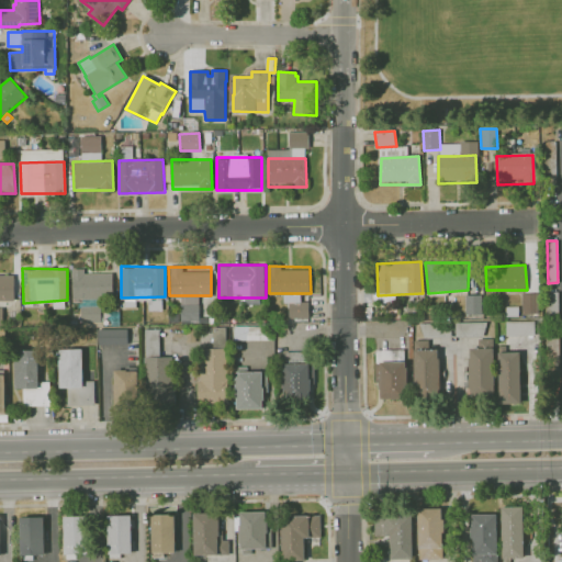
[(114,296),(113,270),(71,269),(71,296),(114,296)]
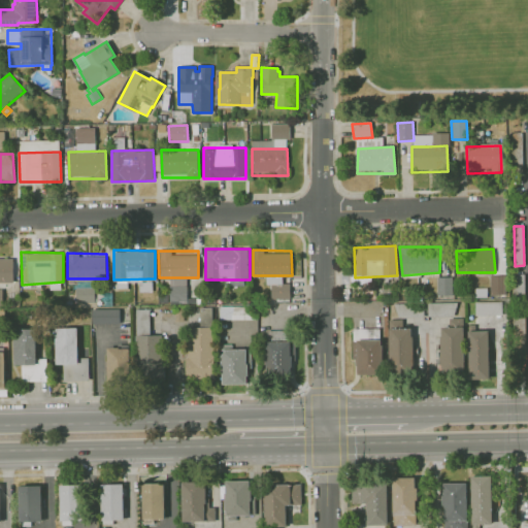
[(0,283),(13,283),(12,259),(0,259),(0,283)]
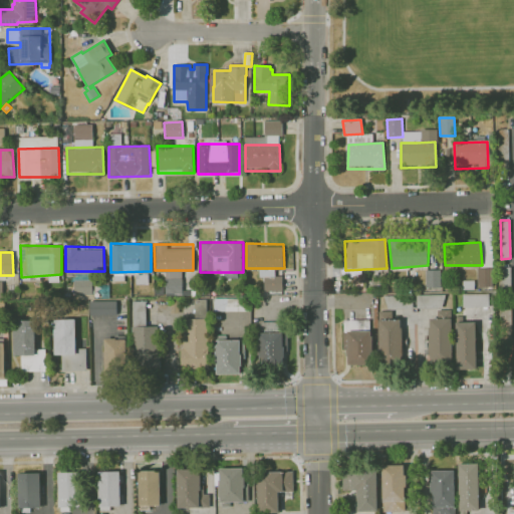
[(478,268),(493,268),(493,288),(478,288),(478,268)]
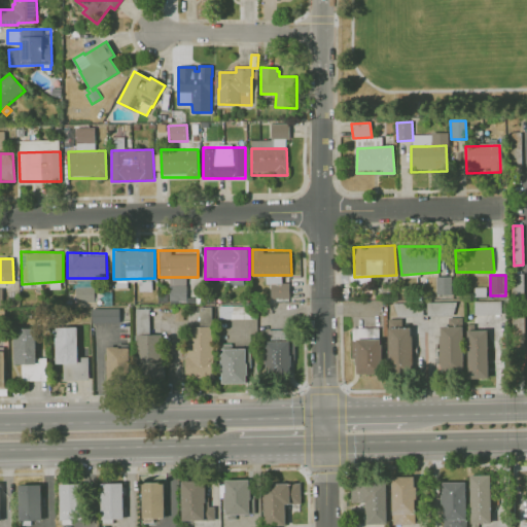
[(436,277),(452,277),(453,295),(436,295),(436,277)]
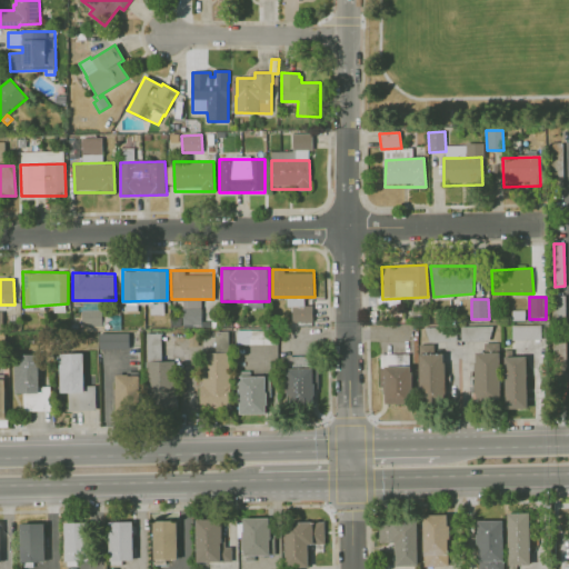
[(81,309),(82,327),(102,327),(101,309),(81,309)]
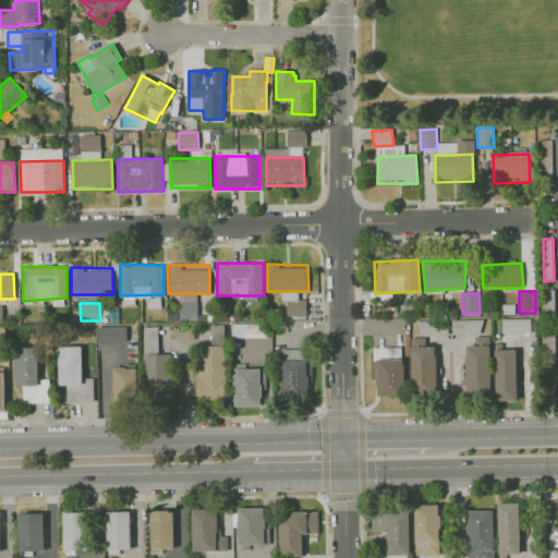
[(502,319),(532,318),(532,334),(502,334),(502,319)]
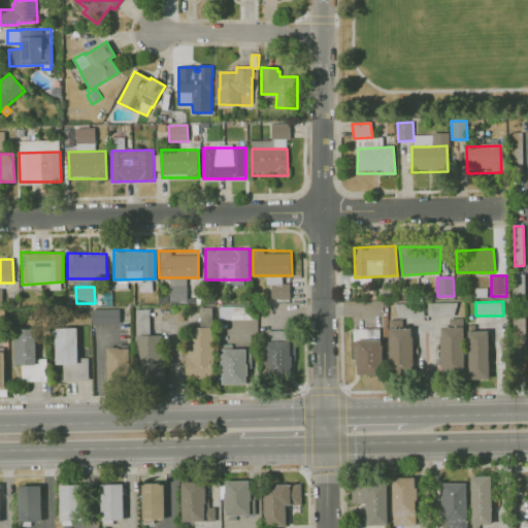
[(428,303),(457,302),(454,317),(428,316),(428,303)]
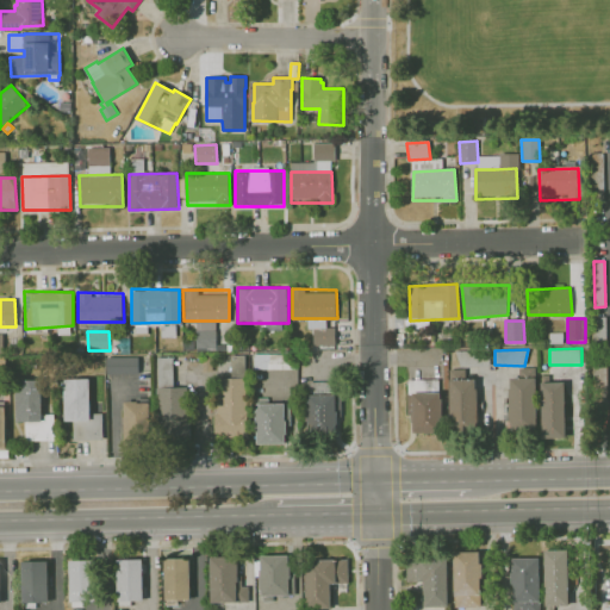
[(454,352),(490,350),(491,365),(461,367),(454,352)]
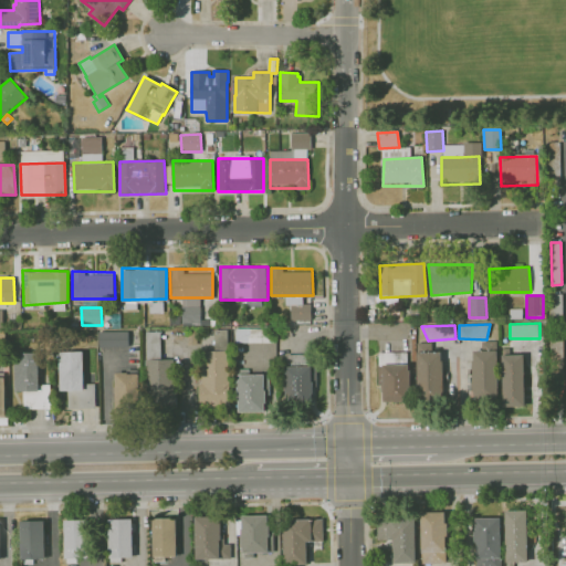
[(234,328),(234,342),(263,341),(263,327),(234,328)]
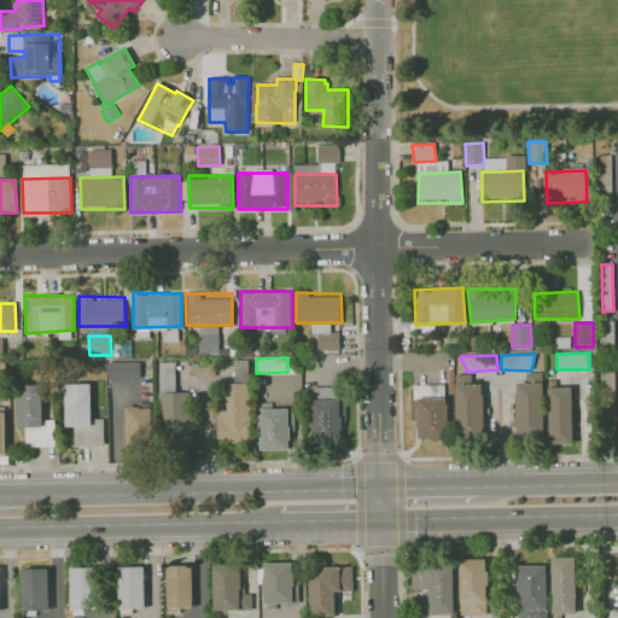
[(219,442),(249,442),(248,359),(225,360),(225,373),(217,373),(219,442)]
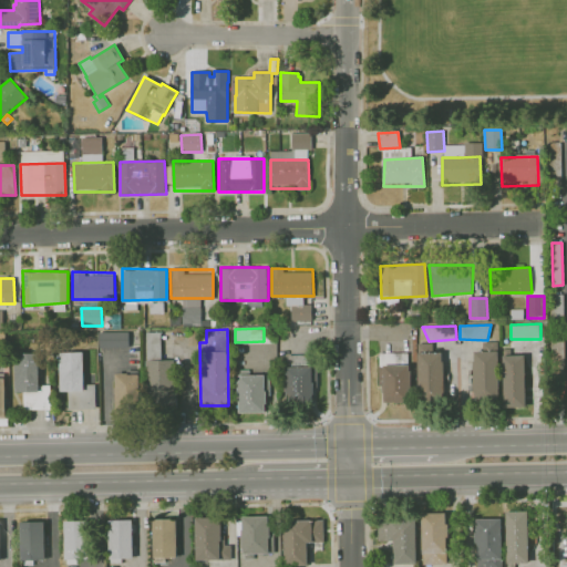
[(98,347),(127,347),(127,331),(98,332),(98,347)]
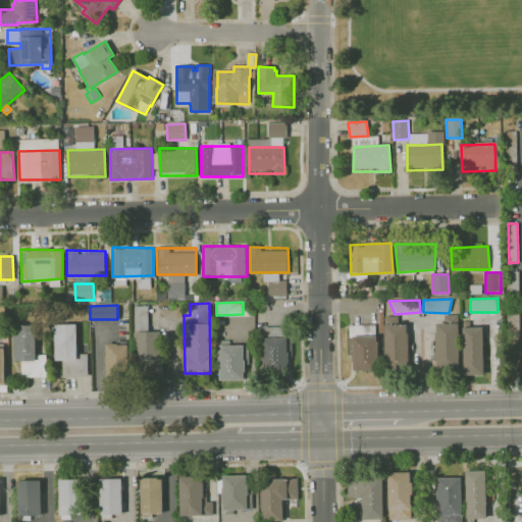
[(148,305),(134,305),(134,376),(159,376),(159,330),(148,330),(148,305)]
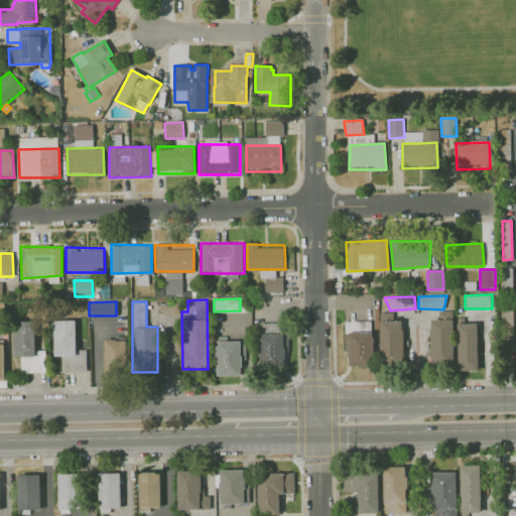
[(512,312),(501,312),(502,343),(513,343),(512,312)]
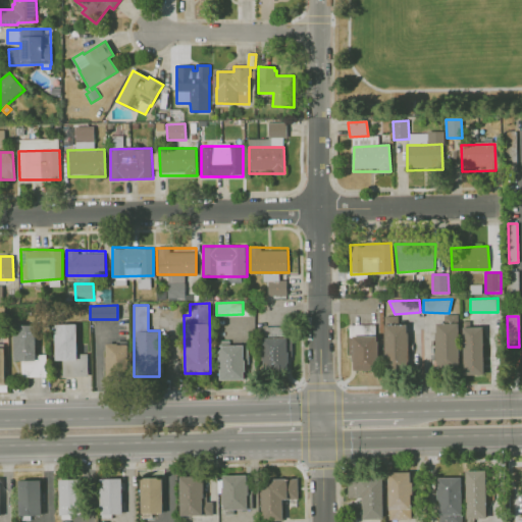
[(54,360),(61,360),(61,375),(88,375),(87,353),(76,353),(75,323),(53,324),(54,360)]
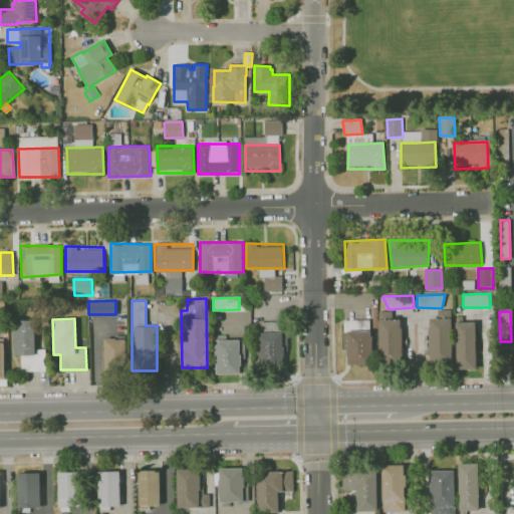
[(430,318),(451,318),(452,364),(430,364),(430,318)]
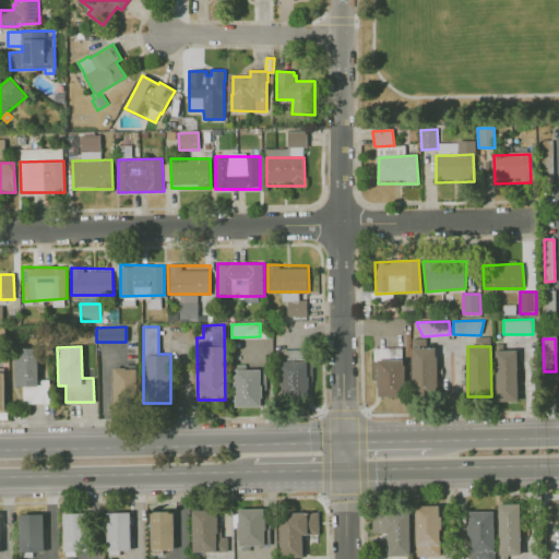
[(14,387),(22,385),(22,403),(49,403),(49,379),(38,379),(37,347),(14,347),(14,387)]
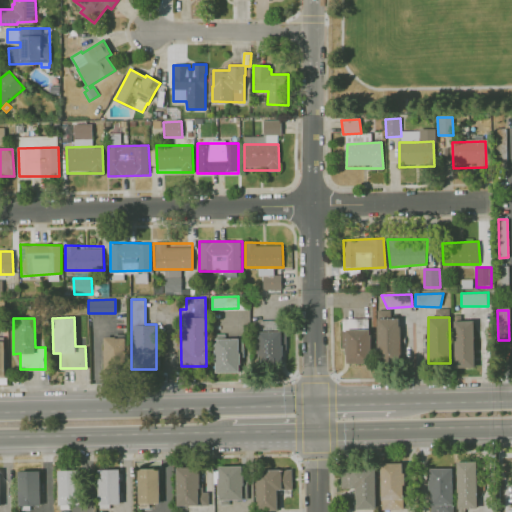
[(377,319),(399,319),(399,365),(378,365),(377,319)]
